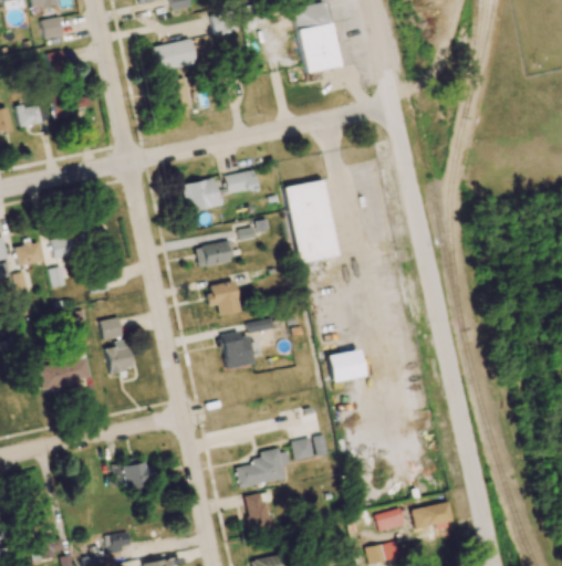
[(193,7),(190,0),(143,0),(144,1),(149,0),(170,0),(173,10),(193,7)]
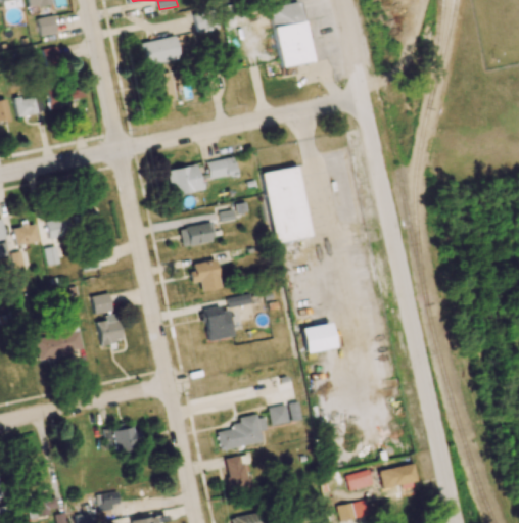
[(311,62),(300,2),(271,7),(281,67),(311,62)]
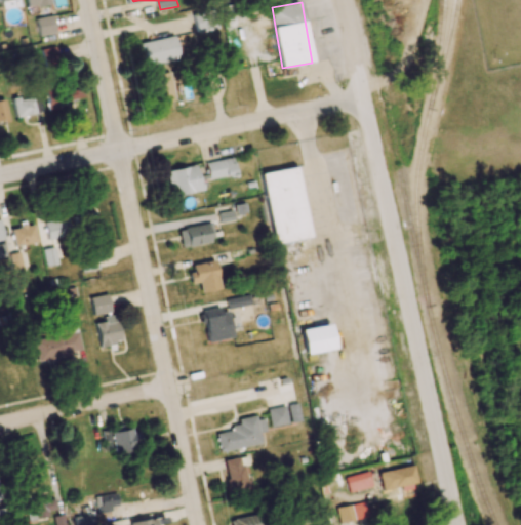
[(196,17),(200,33),(221,28),(216,11),(196,17)]
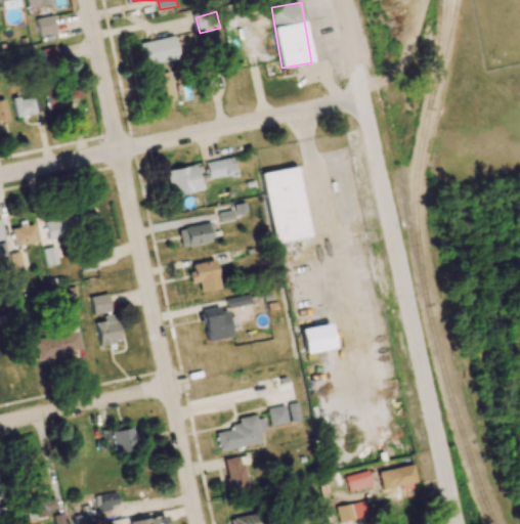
[(39,18),(42,36),(58,33),(55,15),(39,18)]
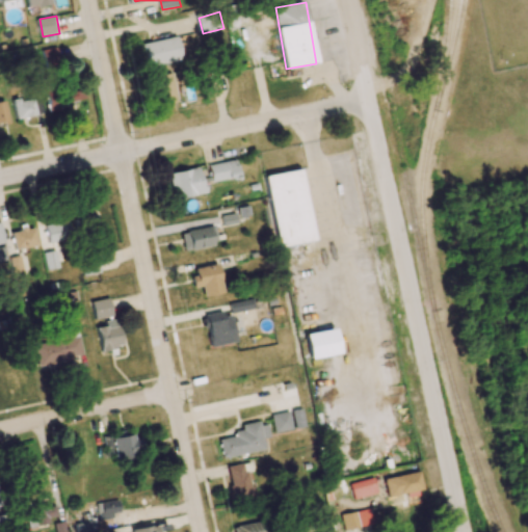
[(148,68),(185,59),(180,36),(142,45),(148,68)]
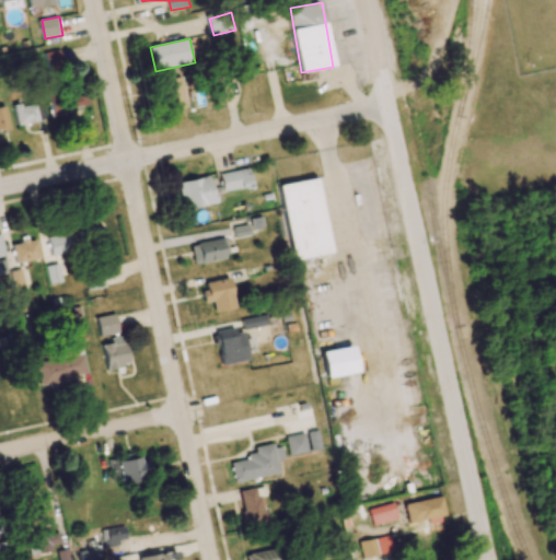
[(50,71),(66,69),(64,50),(48,53),(50,71)]
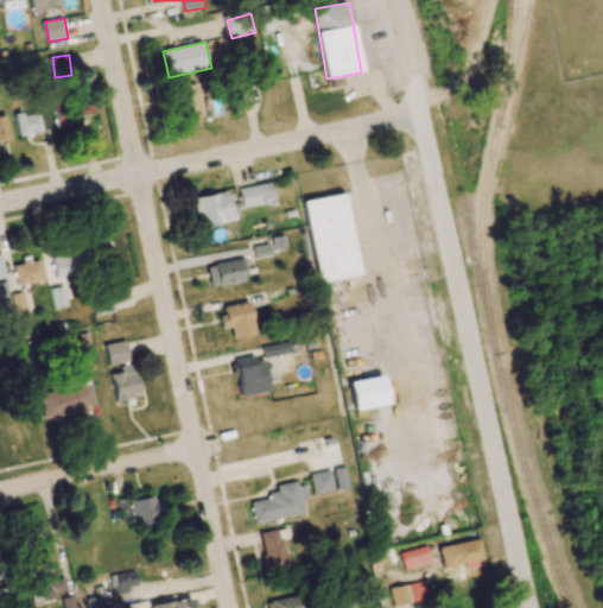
[(175,87),(177,118),(205,115),(202,84),(175,87)]
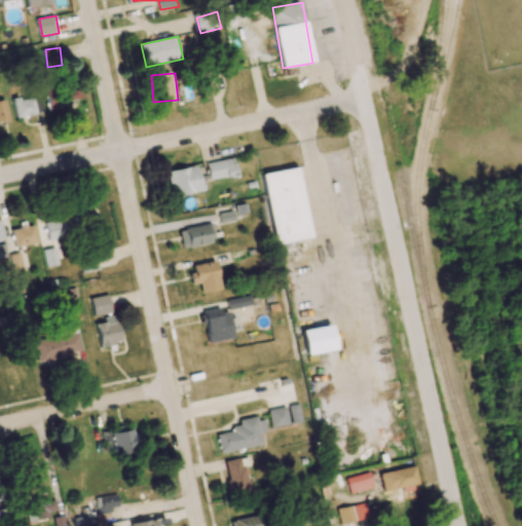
[(50,107),(87,100),(85,87),(47,95),(50,107)]
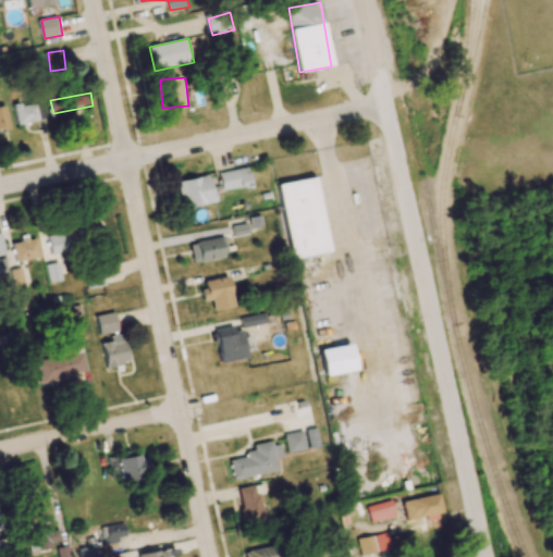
[(20,125),(48,120),(45,99),(16,104),(20,125)]
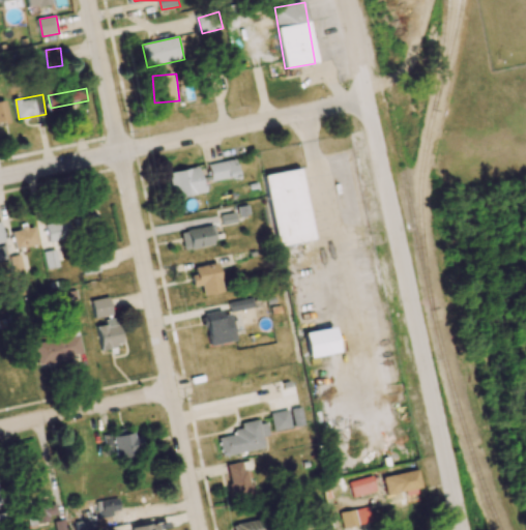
[(0,122),(11,121),(7,99),(0,100),(0,122)]
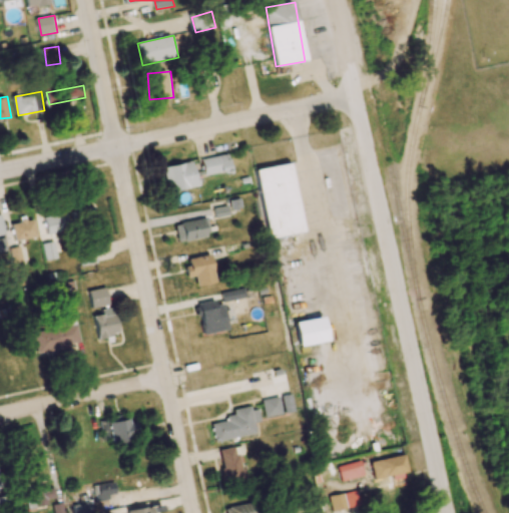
[(205,174),(232,171),(230,155),(204,157),(205,174)]
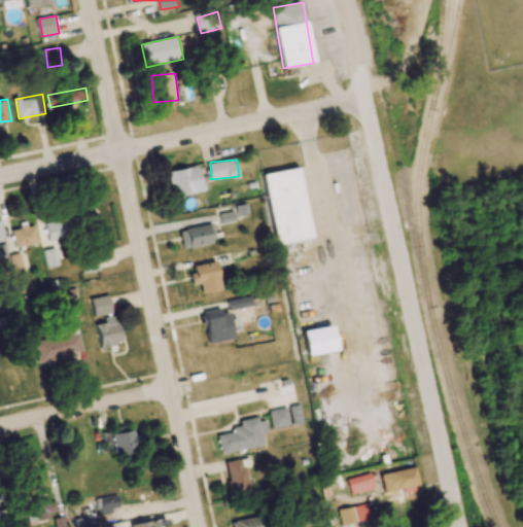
[(170,172),(175,197),(205,190),(201,166),(170,172)]
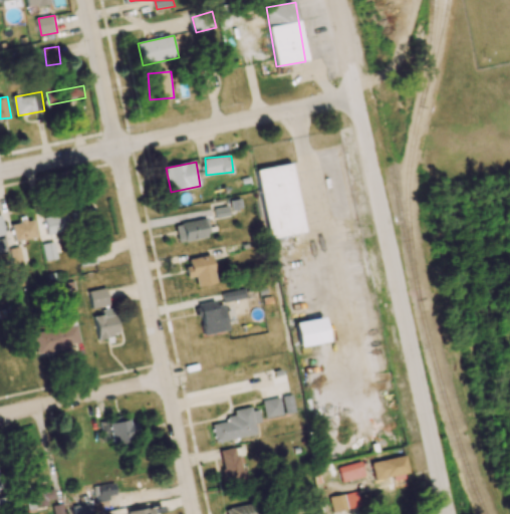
[(271,239),(305,233),(292,164),(258,170),(271,239)]
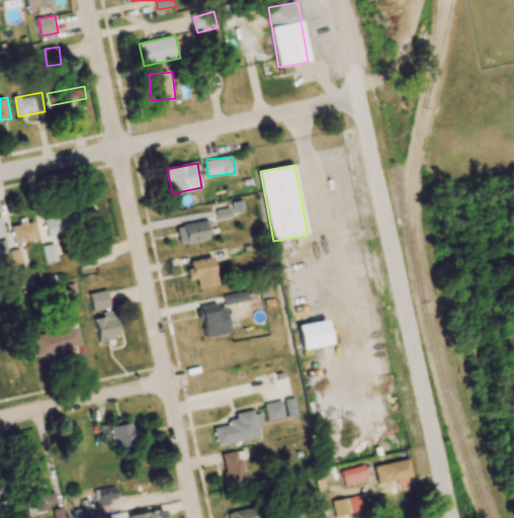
[(81,209),(83,226),(98,224),(96,207),(81,209)]
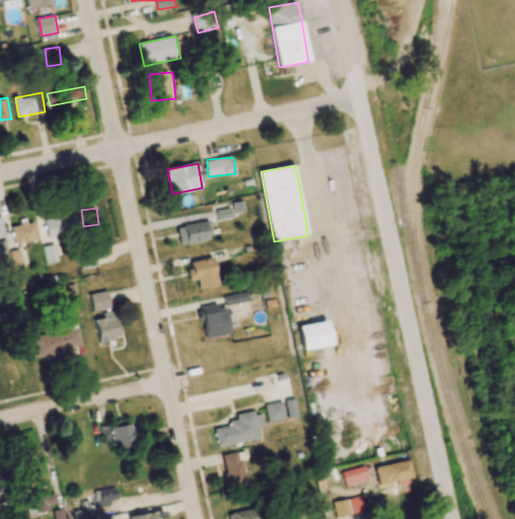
[(49,264),(60,262),(59,255),(72,253),(66,216),(42,219),(49,264)]
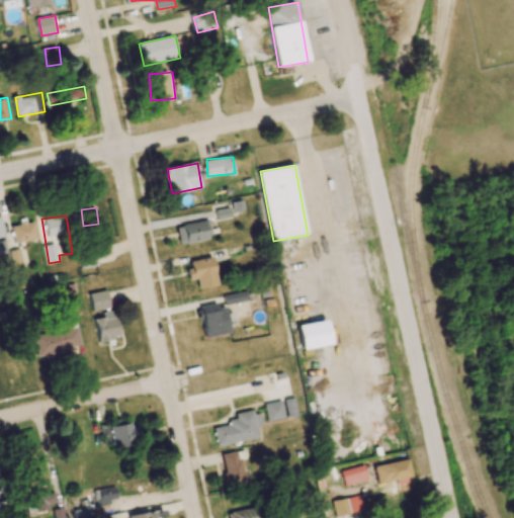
[(16,244),(39,240),(35,222),(13,226),(16,244)]
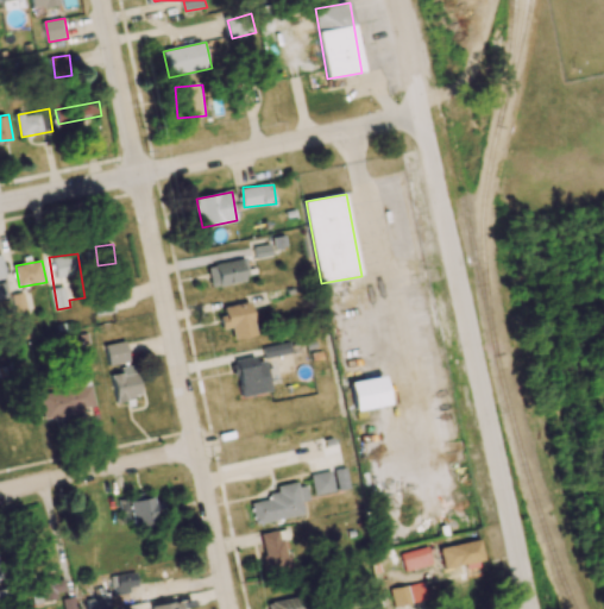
[(211,265),(213,287),(251,282),(247,261),(211,265)]
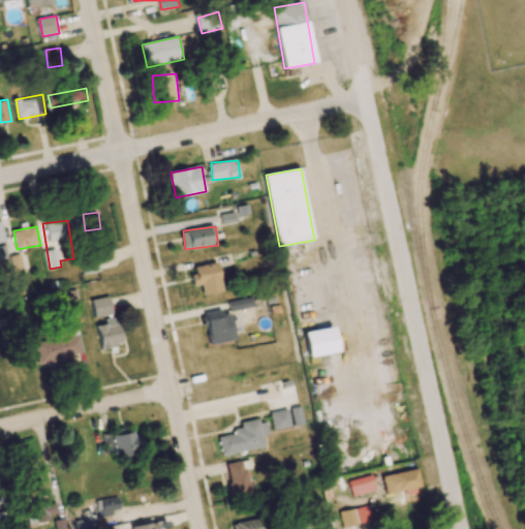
[(0,260),(9,258),(6,245),(0,246),(0,260)]
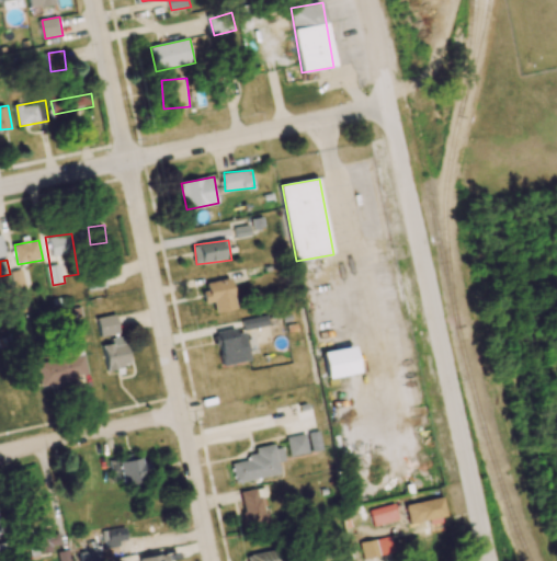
[(13,272),(16,288),(26,286),(23,270),(13,272)]
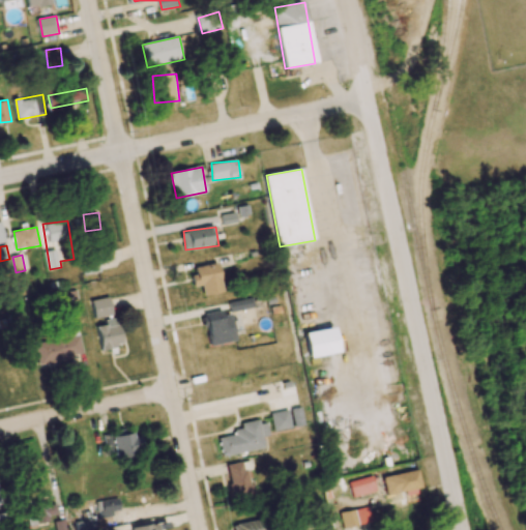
[(98,258),(82,265),(86,276),(103,270),(98,258)]
